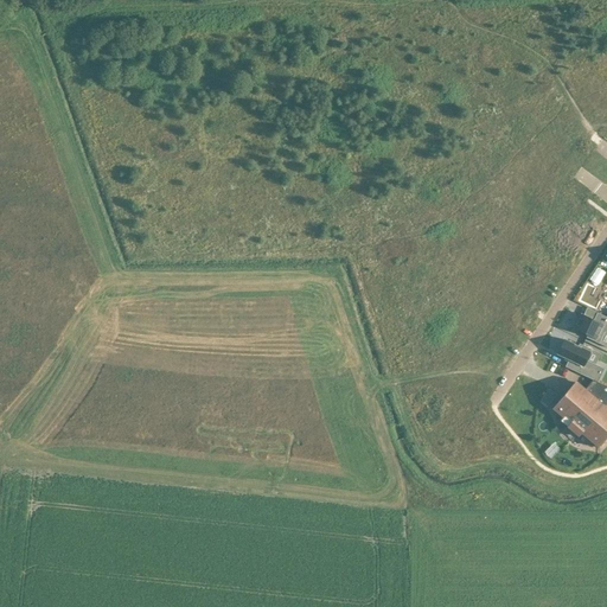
[(587,286),(575,301),(583,306),(594,292),(587,286)]
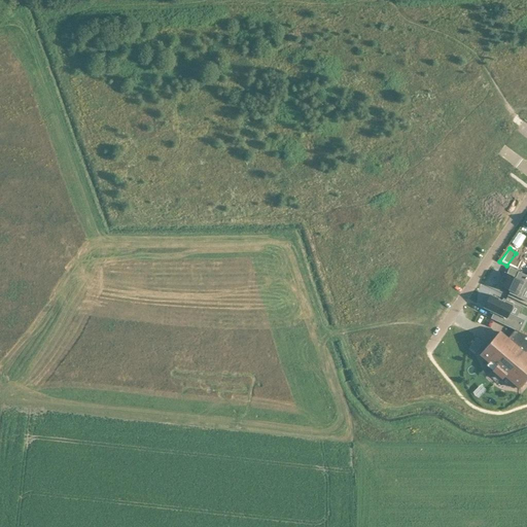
[(504,273),(498,285),(511,290),(510,293),(520,299),(525,287),(526,287),(526,275),(519,272),(516,278),(504,273)]
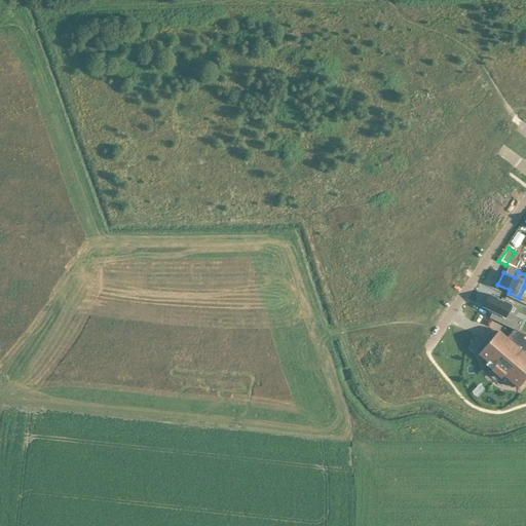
[(489,294),(483,306),(493,311),(490,317),(518,331),(524,320),(509,311),(513,302),(502,297),(501,300),(489,294)]
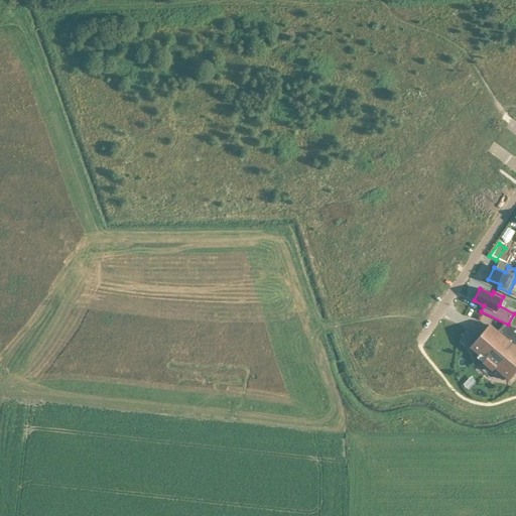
[(515,329),(504,323),(498,331),(492,326),(485,334),(483,332),(470,348),(478,355),(481,352),(487,357),(482,363),(491,371),(494,368),(508,380),(515,370),(515,329)]
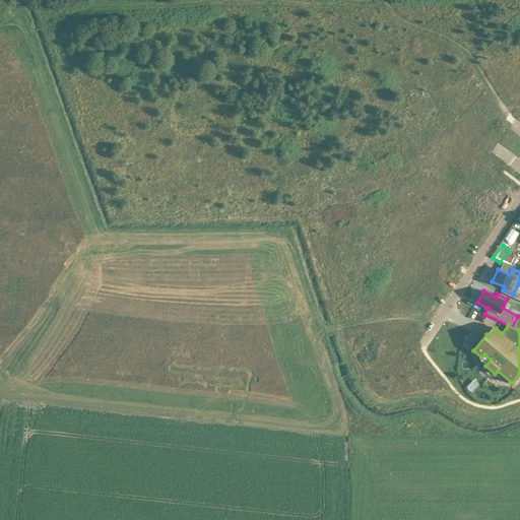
[(468,348),(477,338),(471,333),(464,340),(462,344),(468,348)]
